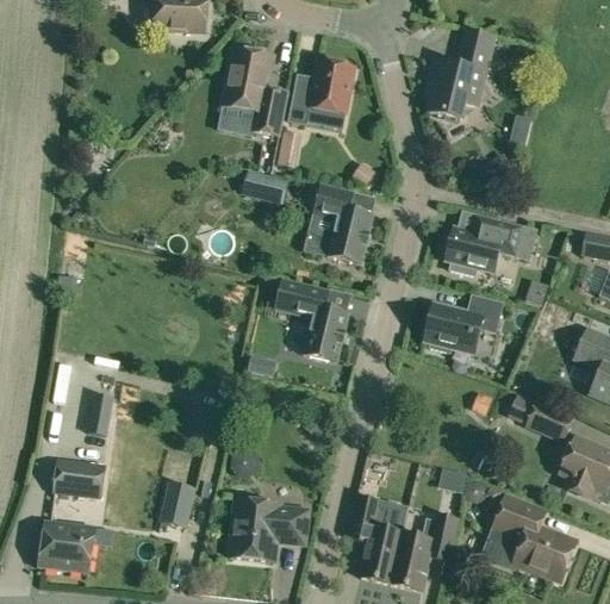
[(156,0),(155,29),(205,31),(206,0),(156,0)]
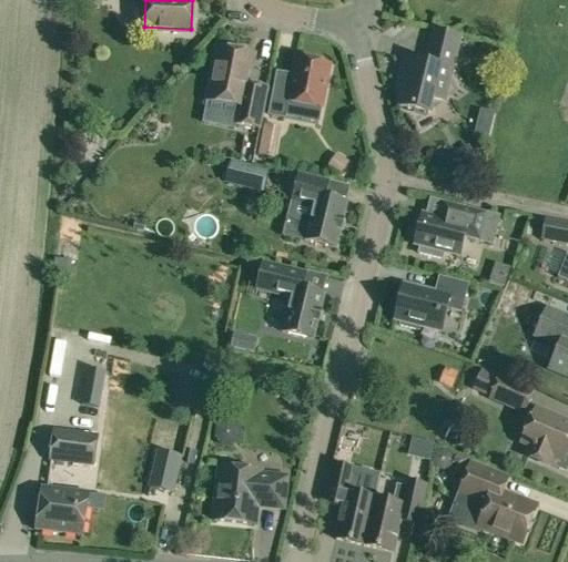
[(445,96),(456,49),(429,42),(425,60),(404,54),(401,71),(405,72),(398,102),(428,110),(433,93),(445,96)]
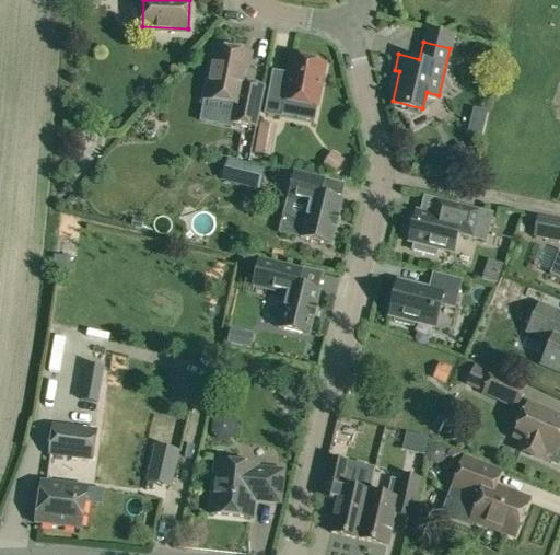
[(203,95),(235,101),(232,118),(256,123),(264,83),(245,80),(251,50),(213,43),(203,95)]
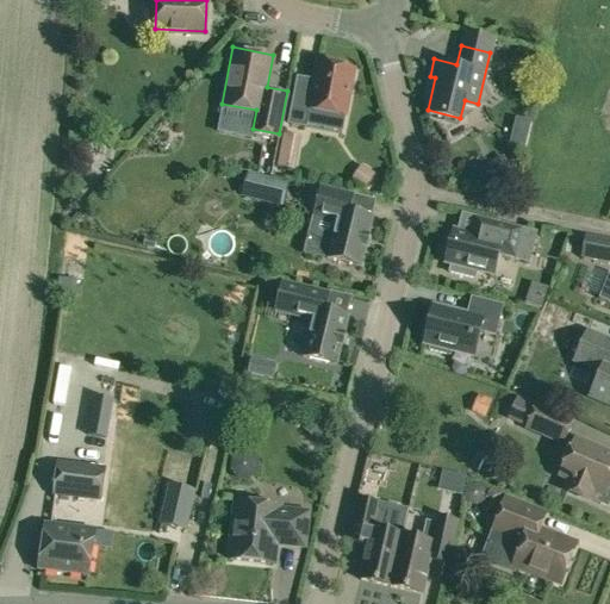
[(310,105),(344,112),(354,66),(318,58),(312,89),(296,86),(288,119),(306,123),(310,105)]
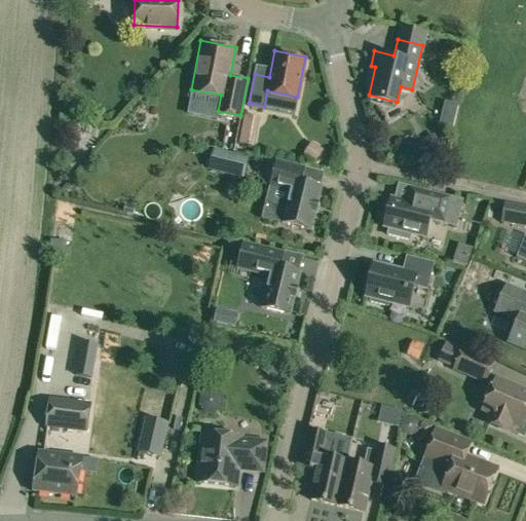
[(125,104),(133,115),(146,106),(138,96),(125,104)]
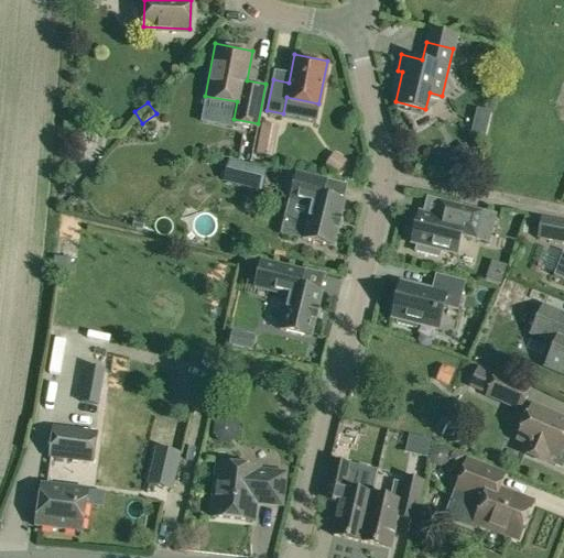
[(256,149),(271,152),(277,122),(261,120),(256,149)]
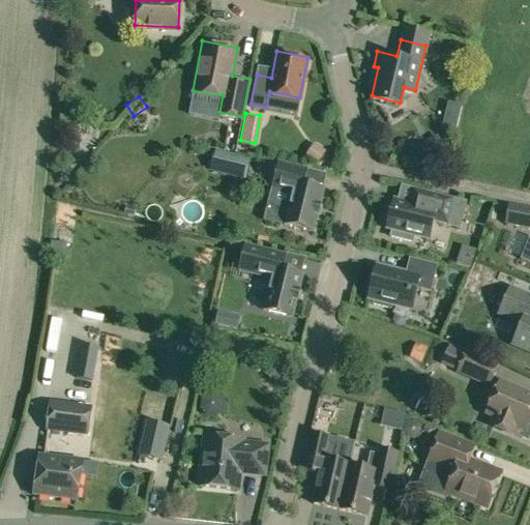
[(431,149),(424,138),(413,145),(420,155),(431,149)]
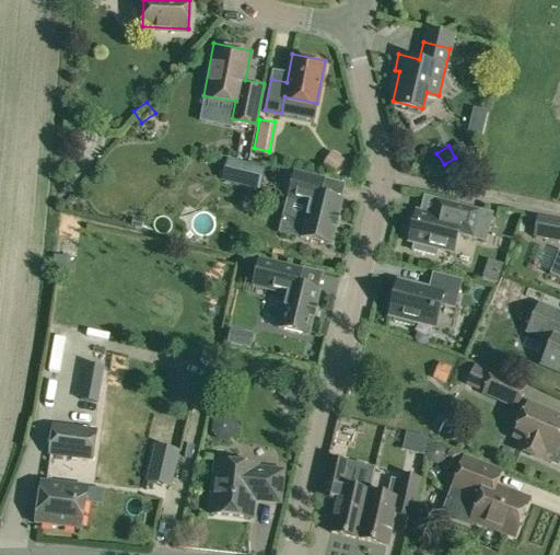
[(331,148),(322,161),(334,170),(343,155),(331,148)]
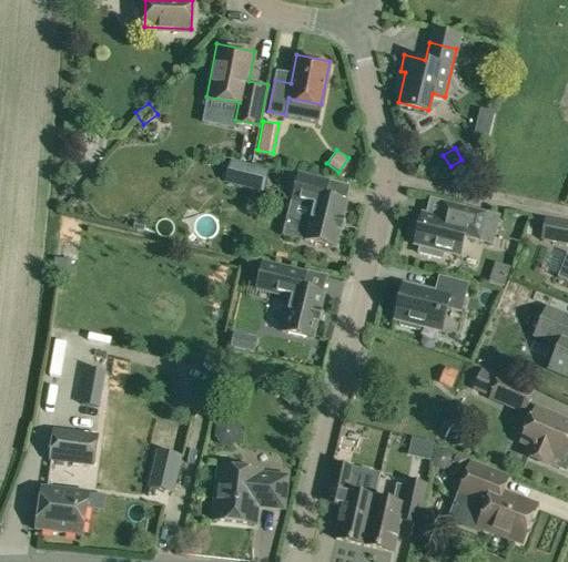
[(224,179),(263,186),(269,164),(229,156),(224,179)]
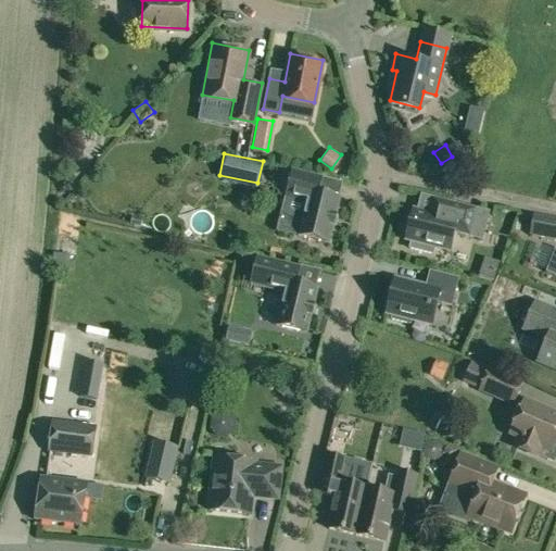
[(342,196),(340,195),(344,180),(321,175),(291,167),(286,193),(278,229),(298,234),(317,242),(331,242),(339,221),(340,213),(342,196)]
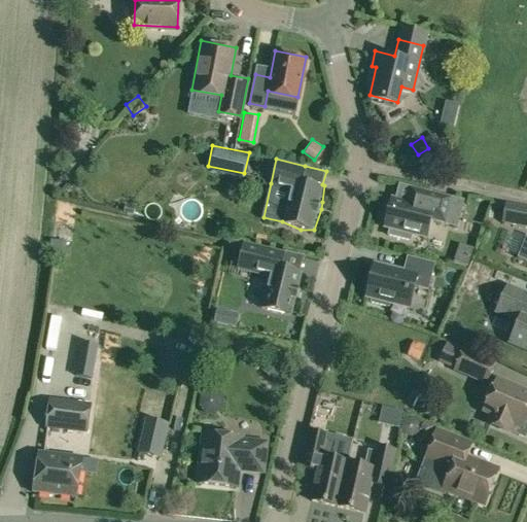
[(388,195),(386,202),(383,215),(386,216),(384,223),(389,225),(388,232),(410,238),(412,231),(426,235),(430,216),(456,223),(462,199),(424,188),(396,183),(393,197),(388,195)]
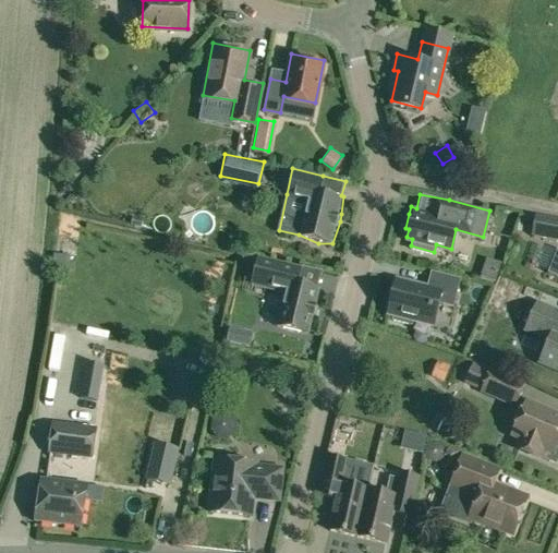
[(557,217),(535,213),(532,232),(557,237),(557,217)]
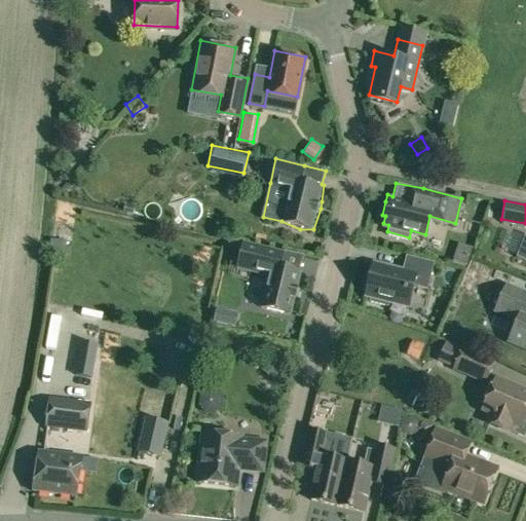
[(62,223),(63,207),(50,206),(49,222),(62,223)]
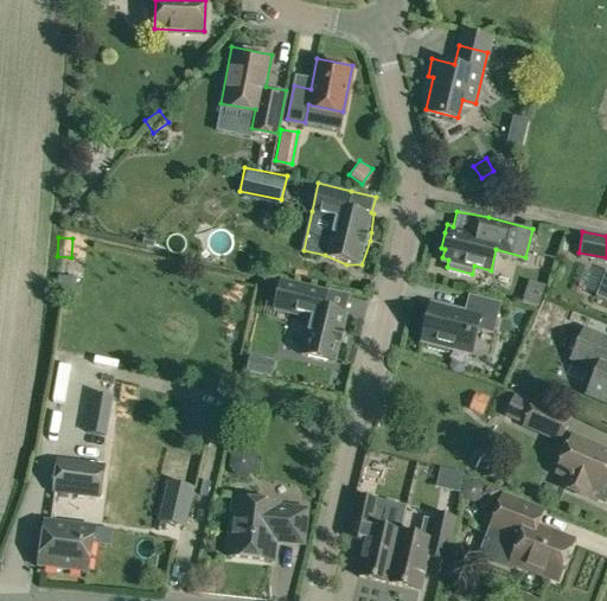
[(606,267),(605,267),(595,293),(606,296),(606,267)]
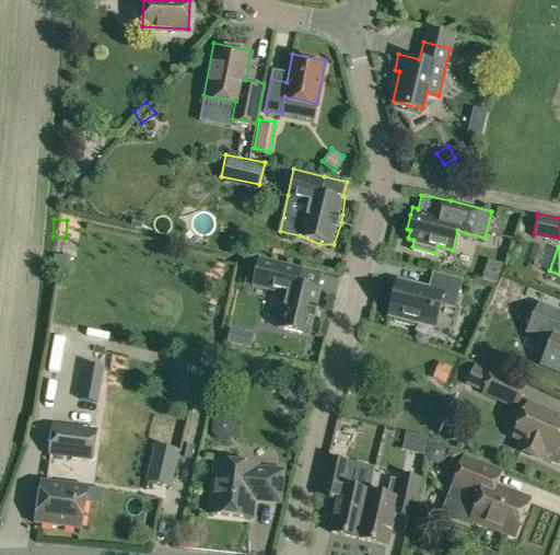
[(265,286),(286,290),(278,324),(307,332),(312,313),(313,314),(315,303),(314,303),(318,287),(298,281),(301,266),(258,256),(254,275),(267,278),(265,286)]
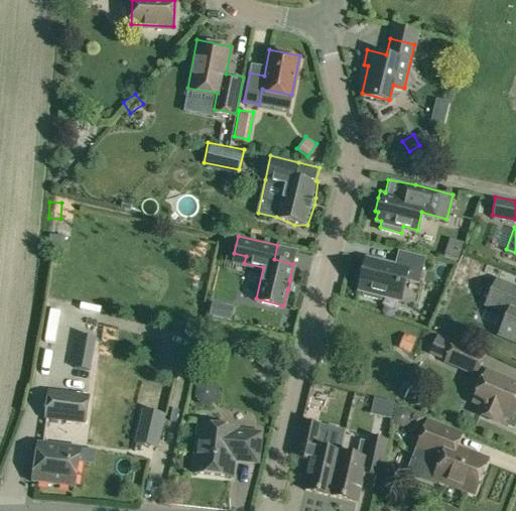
[(447,237),(441,254),(456,258),(462,242),(447,237)]
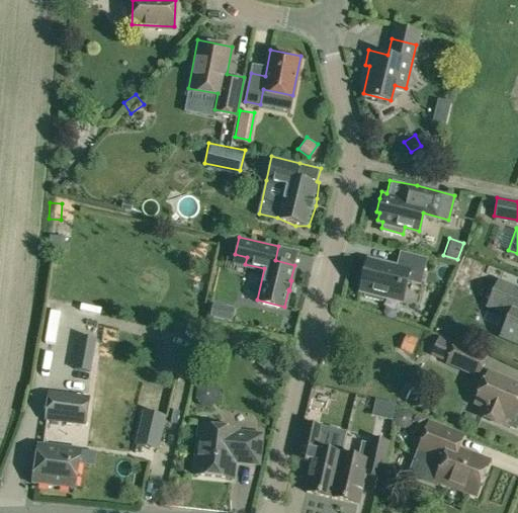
[(367,257),(365,265),(363,265),(359,279),(361,280),(359,288),(364,290),(363,293),(381,298),(382,294),(401,300),(407,278),(420,281),(426,257),(400,250),(397,264),(367,257)]
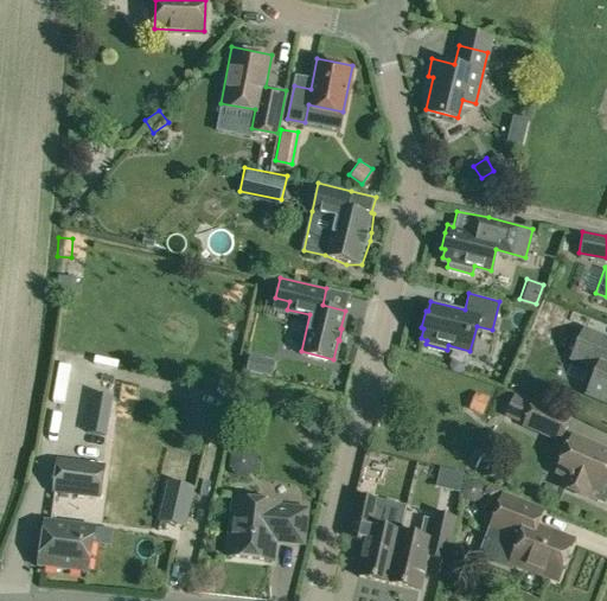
[(556,337),(568,309),(551,302),(543,320),(536,317),(531,327),(556,337)]
